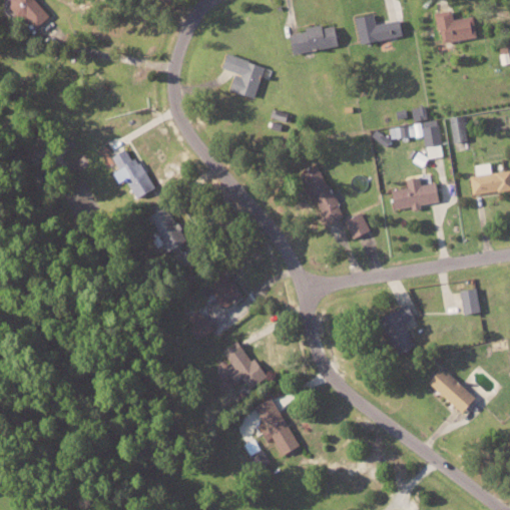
[(477,38),(474,17),(453,20),(451,11),(435,13),(440,44),(477,38)]
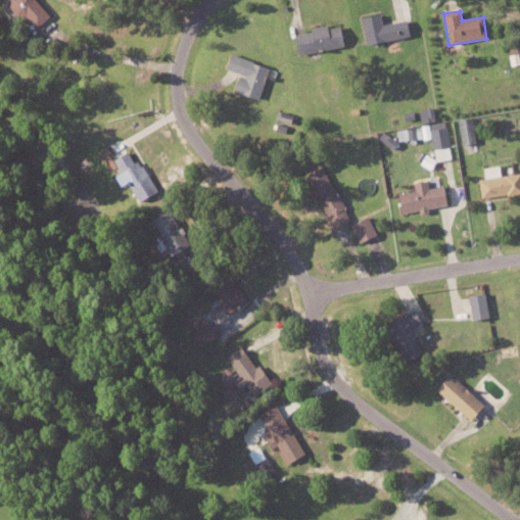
[(410,39),(408,21),(382,25),(381,15),(363,17),(366,44),(410,39)]
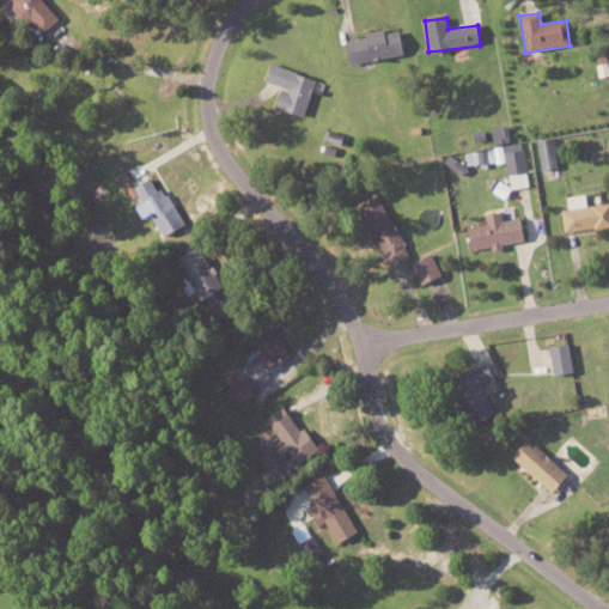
[(406,56),(401,29),(363,35),(363,41),(345,43),(347,65),(406,56)]
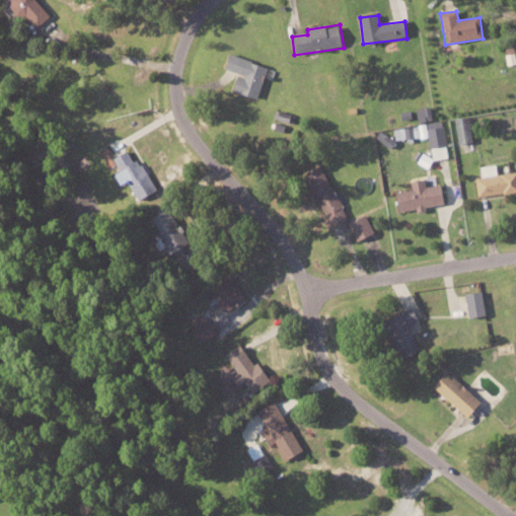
[(224,70),(236,74),(231,93),(256,100),(263,76),(266,77),(268,67),(228,56),(224,70)]
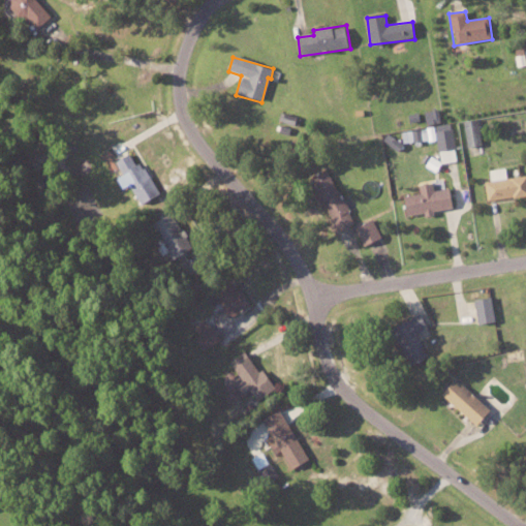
[(442,123),(439,111),(427,114),(430,126),(442,123)]
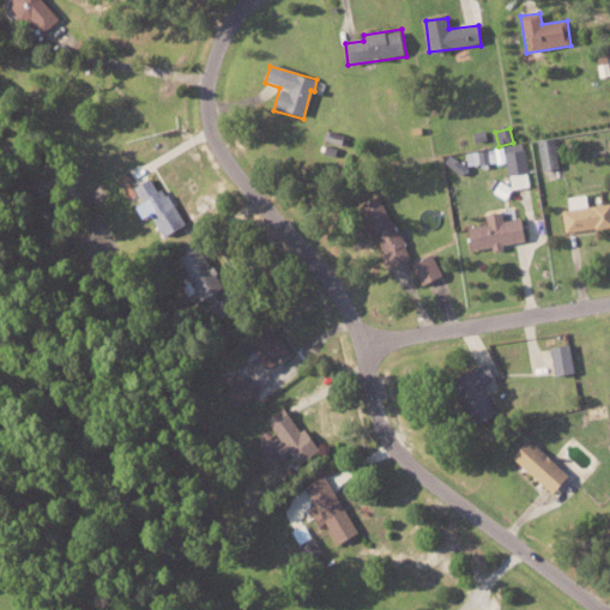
[(541,142),(542,170),(559,169),(557,140),(541,142)]
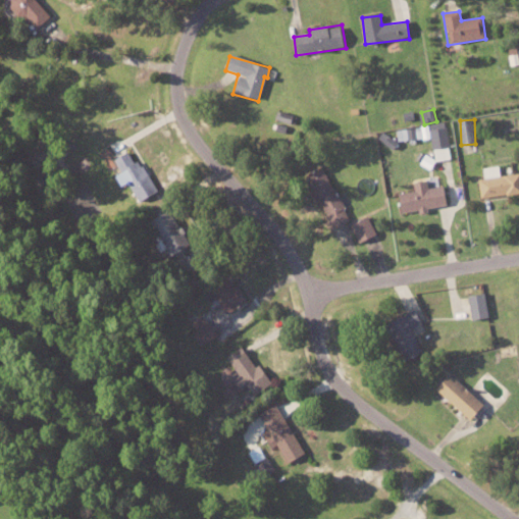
[(449,128),(431,131),(431,126),(398,132),(400,143),(432,138),(436,162),(453,159),(449,128)]
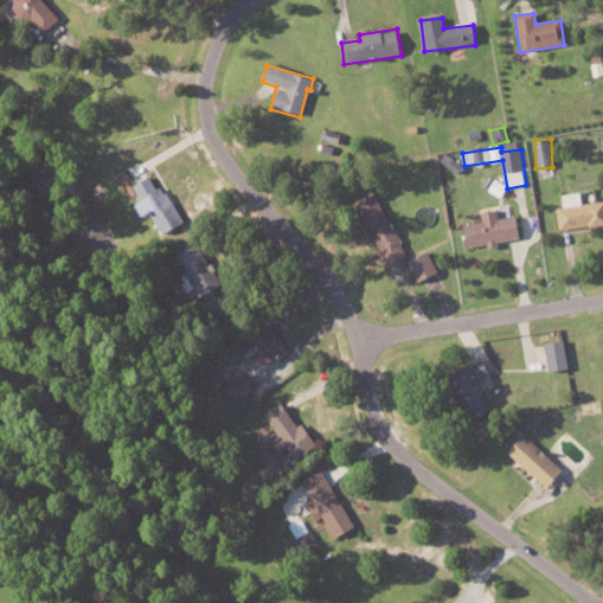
[(140,201),(130,205),(138,218),(149,212),(159,233),(178,224),(154,174),(132,185),(140,201)]
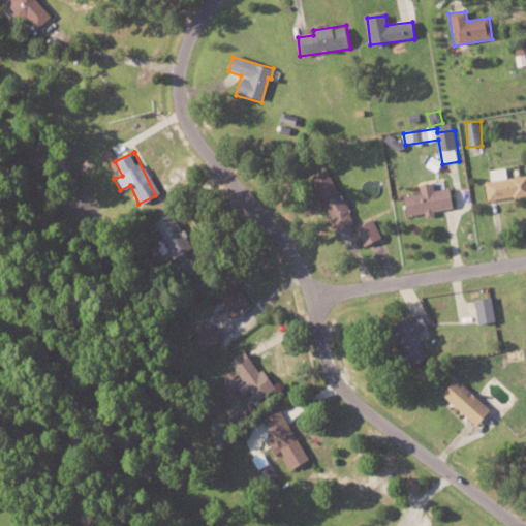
[(525,177),(507,180),(506,168),(490,172),(492,182),(486,183),(489,203),(525,196),(525,177)]
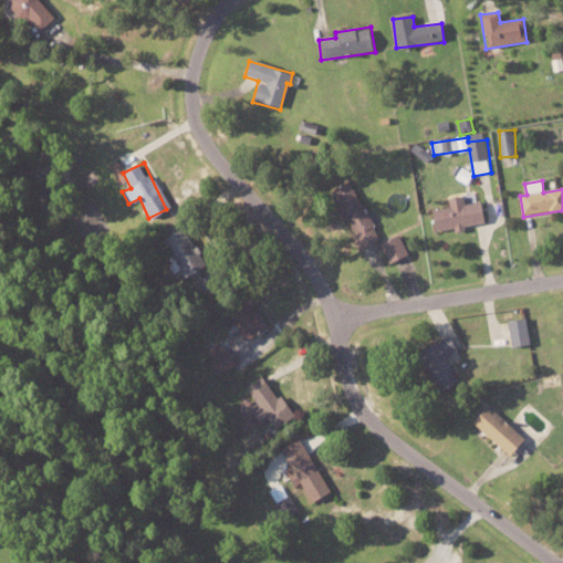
[(378,240),(353,183),(332,193),(358,250),(378,240)]
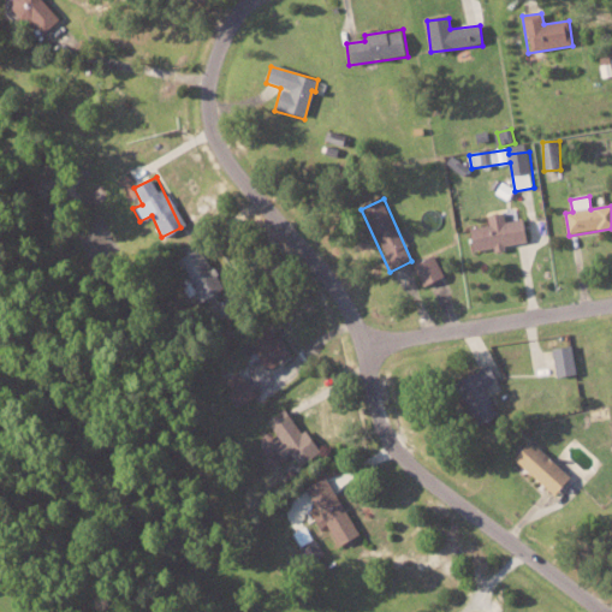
[(469,229),(471,254),(505,250),(505,245),(526,244),(524,221),(506,223),(505,214),(488,215),(488,226),(469,229)]
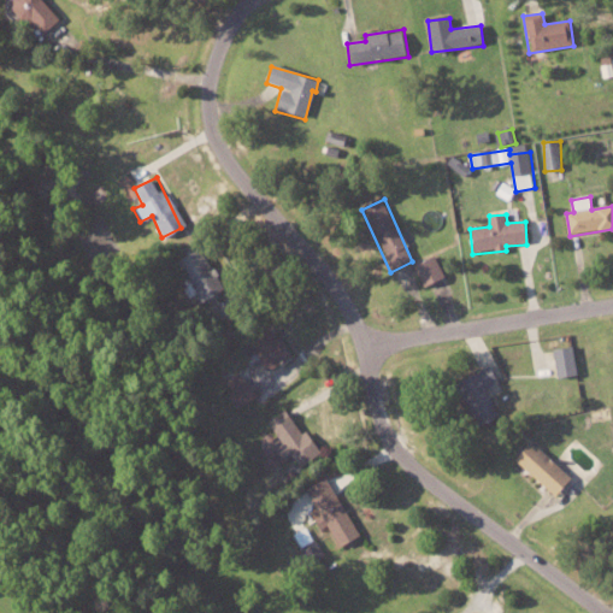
[(186,287),(193,284),(199,301),(219,293),(202,248),(174,259),(186,287)]
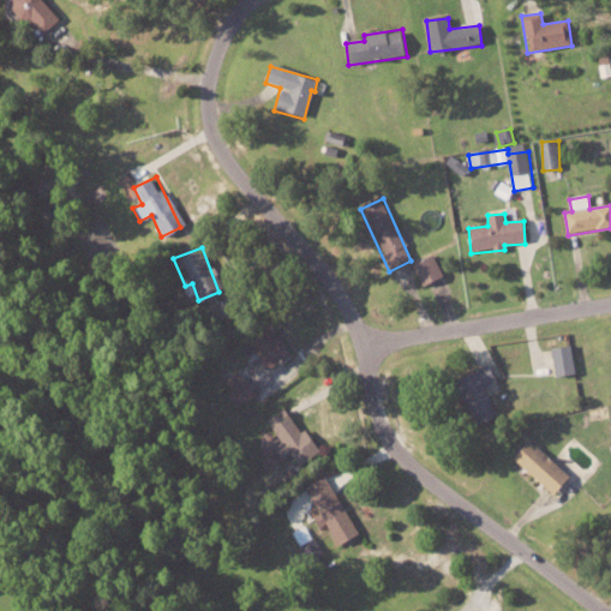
[(412,267),(423,287),(443,276),(432,256),(412,267)]
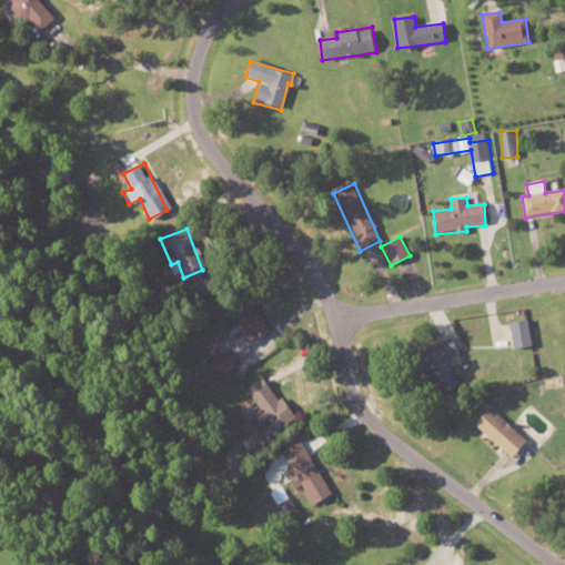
[(226,330),(234,326),(241,342),(265,333),(252,302),(220,315),(226,330)]
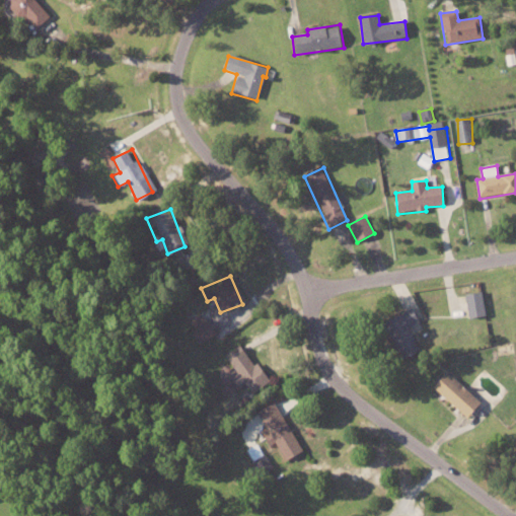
[(487,316),(486,293),(465,294),(467,317),(487,316)]
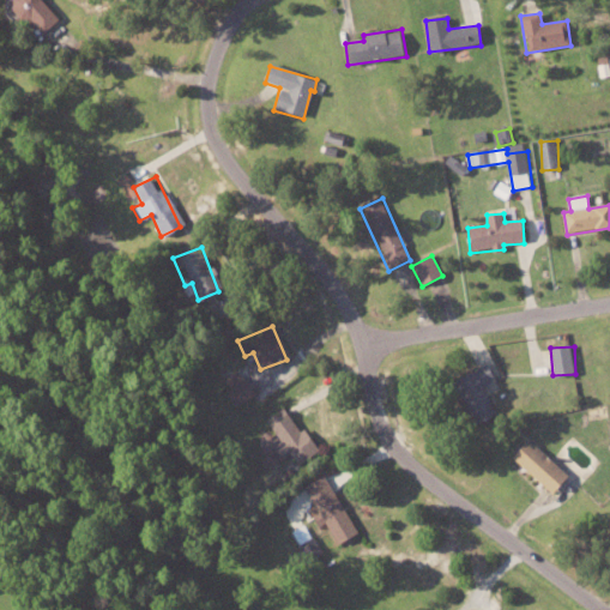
[(484,387),(494,382),(488,366),(453,380),(471,426),(495,415),(484,387)]
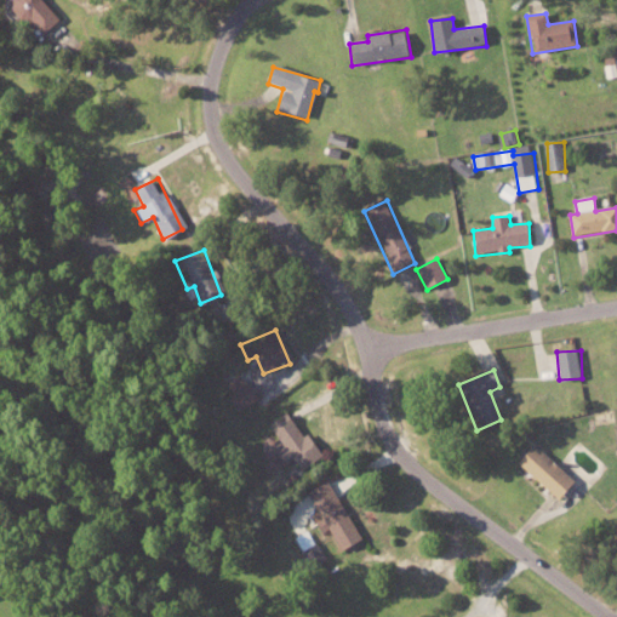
[(238,413),(258,401),(244,377),(223,388),(238,413)]
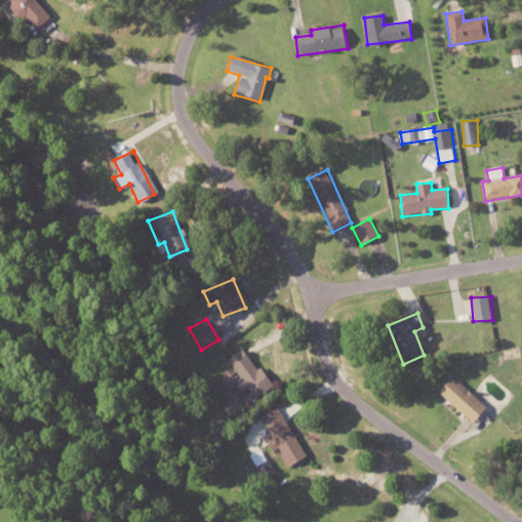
[(240,378),(232,384),(239,394),(247,388),(255,399),(271,389),(243,349),(227,360),(240,378)]
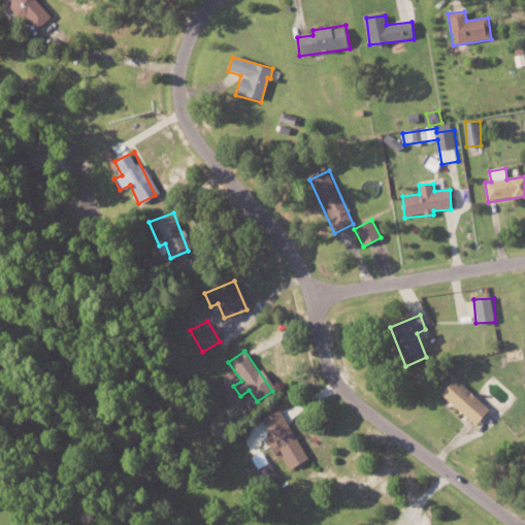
[(474,425),(488,409),(454,379),(439,394),(474,425)]
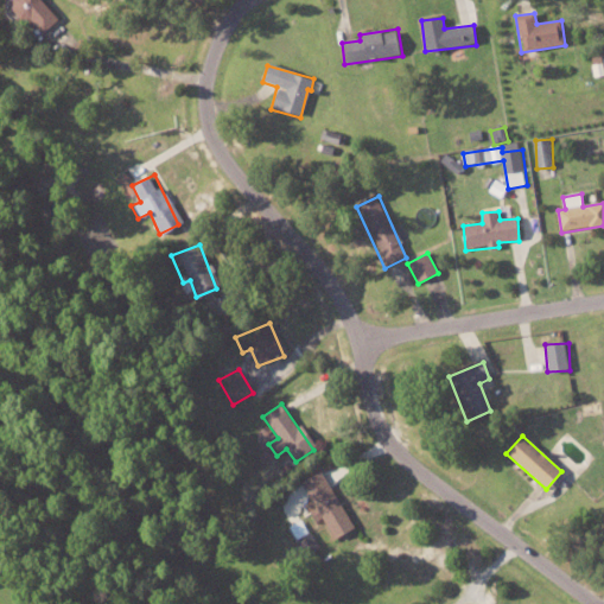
[(317,509),(310,513),(317,523),(323,520),(335,540),(354,528),(320,471),(300,483),(317,509)]
